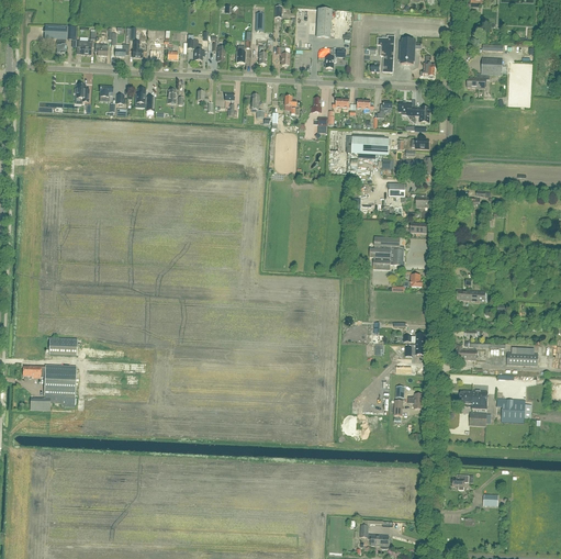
[(329,36),(331,9),(316,8),(315,35),(329,36)]
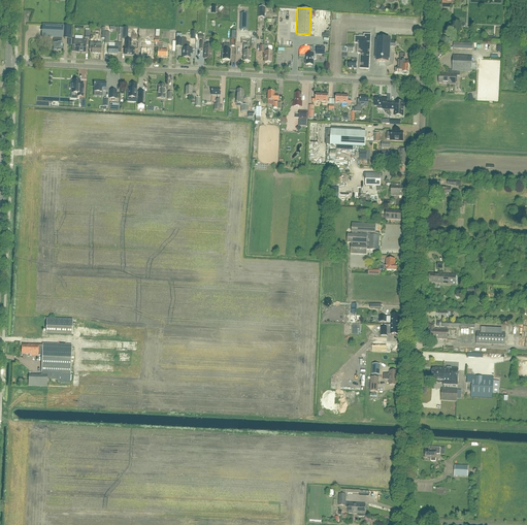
[(239,10),(238,27),(246,27),(246,10),(239,10)]
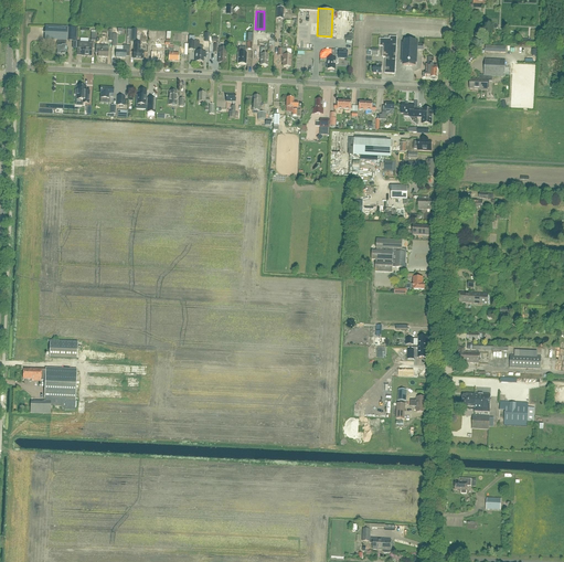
[(522,36),(532,36),(533,17),(522,16),(522,36)]
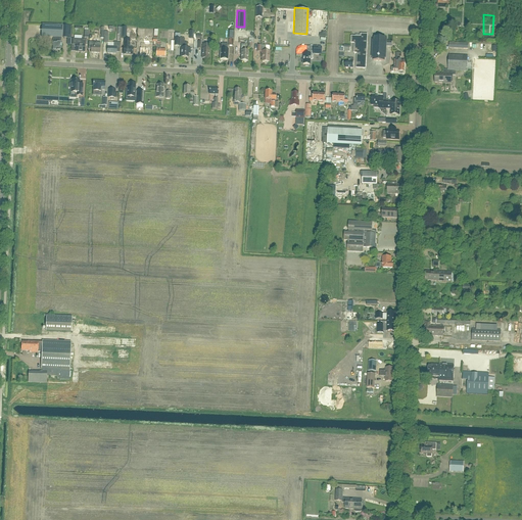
[(61,22),(41,21),(40,35),(51,35),(51,39),(51,48),(55,48),(55,47),(59,47),(59,40),(59,36),(70,36),(70,24),(61,24),(61,22)]
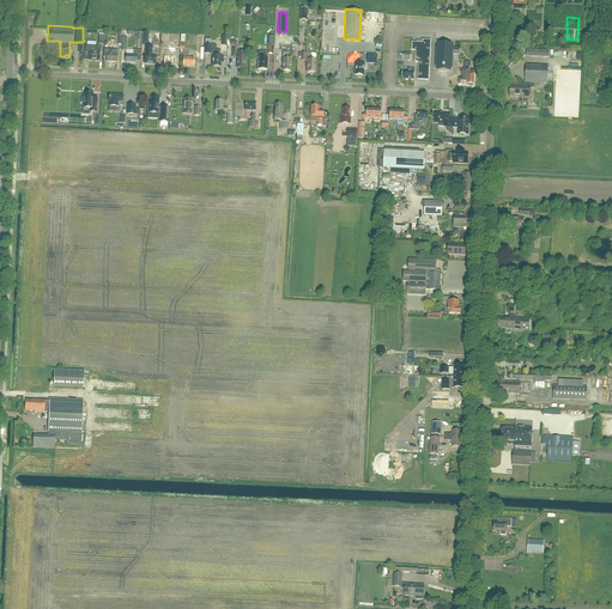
[(94,49),(88,49),(88,41),(89,41),(89,30),(84,30),(83,46),(84,46),(83,52),(88,52),(88,58),(97,59),(98,43),(94,43),(94,49)]
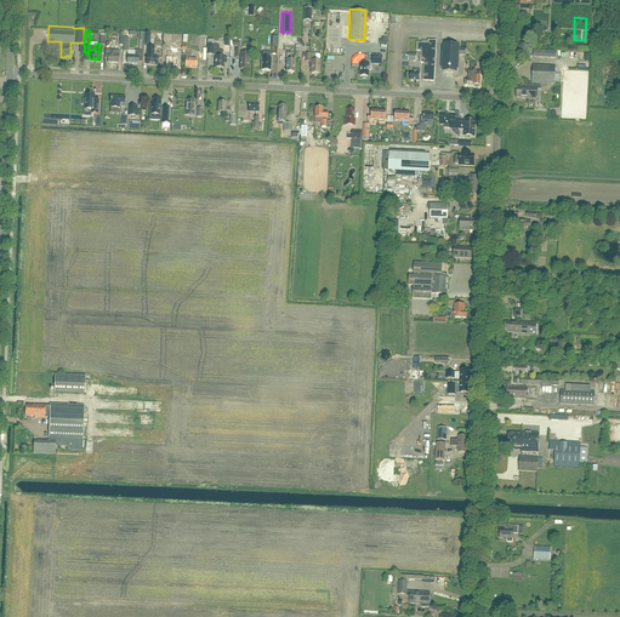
[(427,41),(420,41),(416,40),(415,49),(420,49),(419,61),(422,61),(422,79),(433,79),(436,39),(427,38),(427,41)]
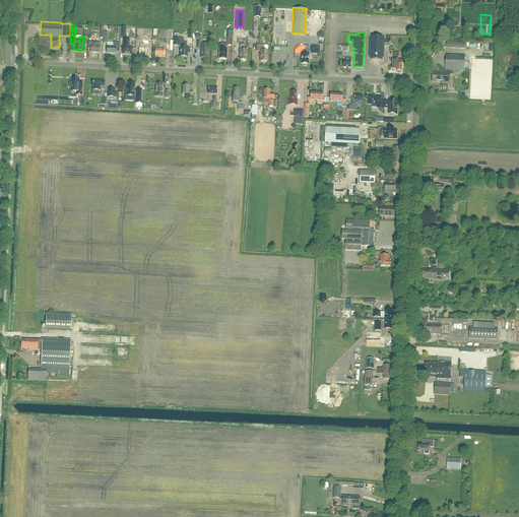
[(188,46),(186,46),(184,46),(184,40),(180,40),(181,36),(178,35),(178,36),(173,36),(172,43),(180,44),(180,46),(179,46),(179,55),(186,55),(186,50),(188,50),(188,46)]
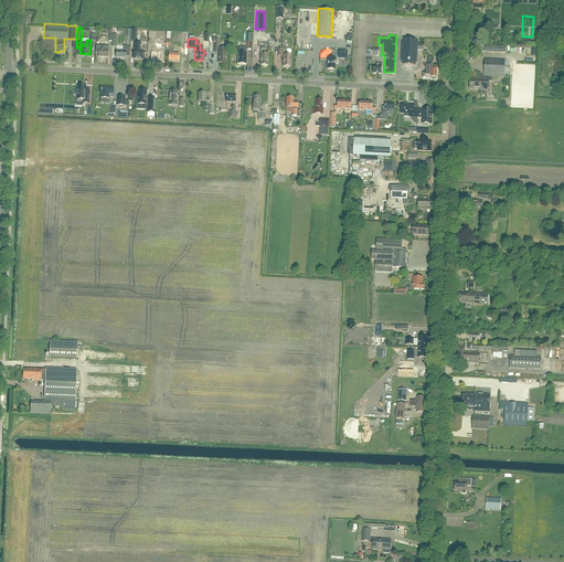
[(403,38),(402,38),(401,61),(402,61),(402,63),(414,64),(414,61),(415,61),(416,48),(423,49),(424,42),(416,42),(416,39),(415,39),(403,38)]
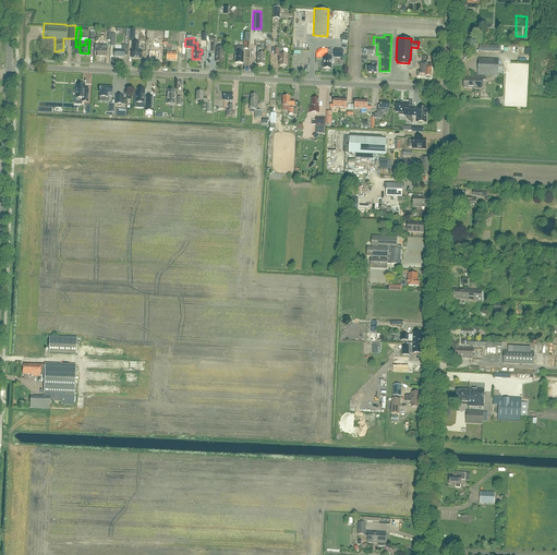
[(135,48),(135,44),(135,39),(132,39),(131,44),(131,56),(141,56),(141,48),(135,48)]
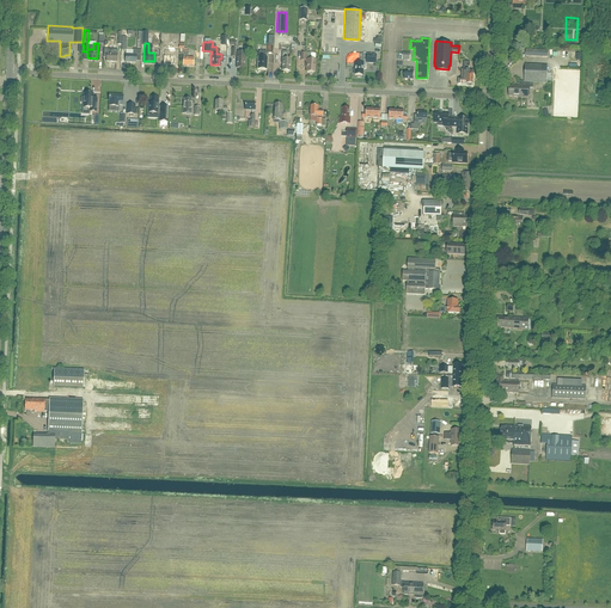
[(169,49),(169,54),(163,54),(163,61),(172,62),(173,51),(177,51),(177,47),(173,45),(173,49),(169,49)]
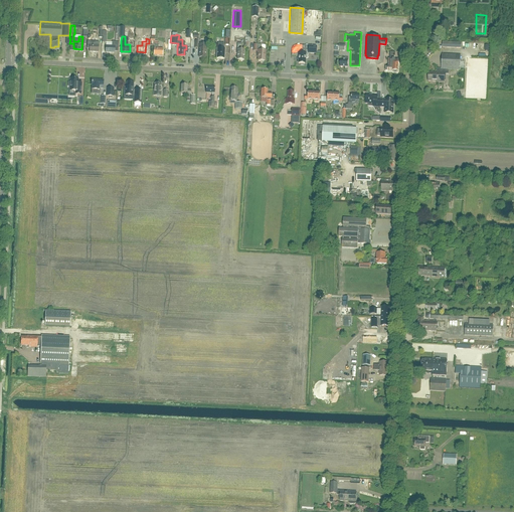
[(87,39),(86,42),(86,46),(88,46),(88,49),(97,50),(98,39),(87,39)]
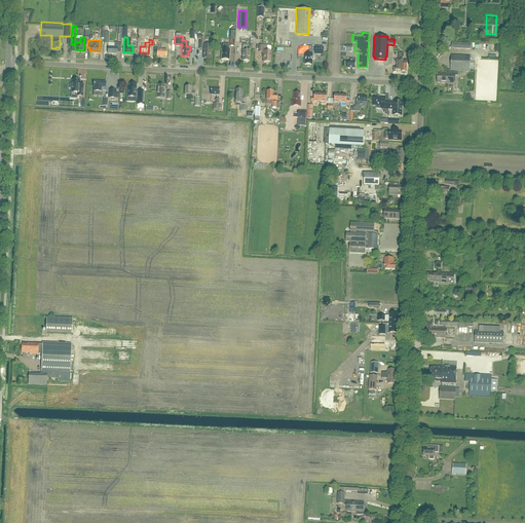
[(113,40),(113,44),(107,44),(106,51),(115,51),(116,45),(119,45),(119,40),(113,40)]
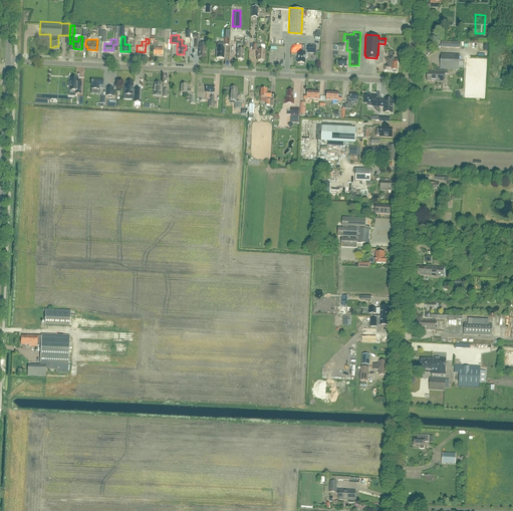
[(157,42),(157,39),(150,39),(150,43),(153,43),(153,45),(152,52),(161,53),(162,46),(157,46),(157,42)]
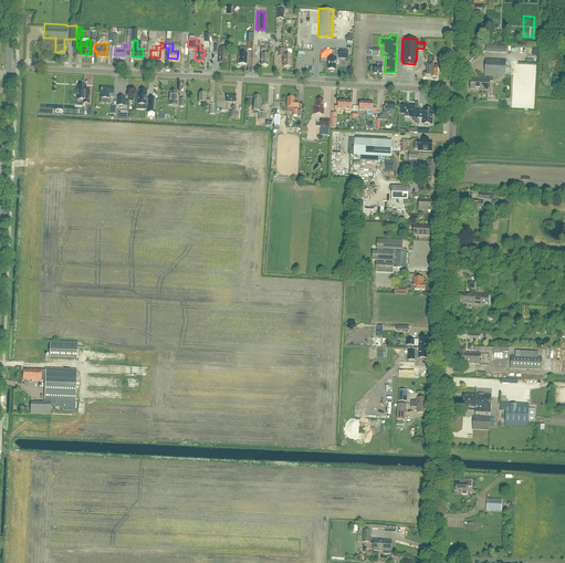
[(276,53),(282,53),(282,58),(283,58),(282,64),(290,65),(290,53),(286,53),(286,47),(278,47),(276,53)]
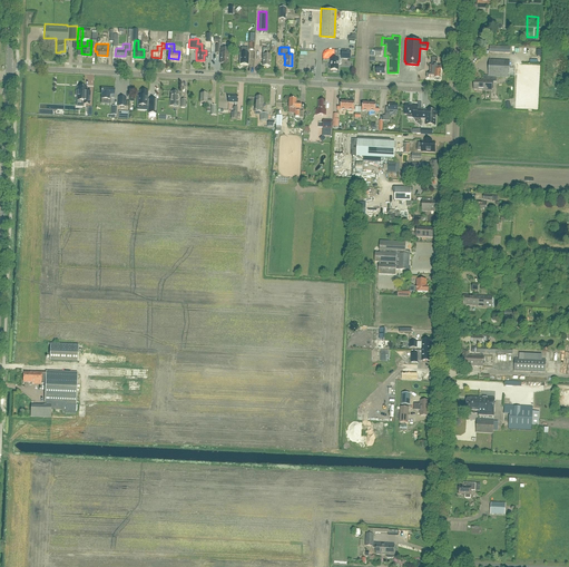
[(336,48),(335,57),(329,56),(329,61),(329,68),(336,68),(336,62),(337,62),(340,61),(341,60),(341,59),(341,56),(349,57),(349,48),(340,48),(336,48)]
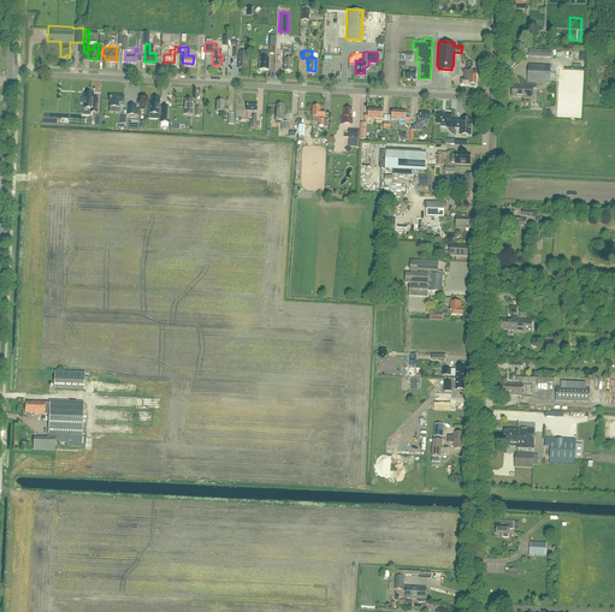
[(471,64),(472,64),(472,60),(465,59),(465,69),(463,69),(463,77),(460,77),(460,82),(463,82),(468,82),(468,83),(474,83),(475,76),(475,72),(475,69),(469,69),(471,64)]
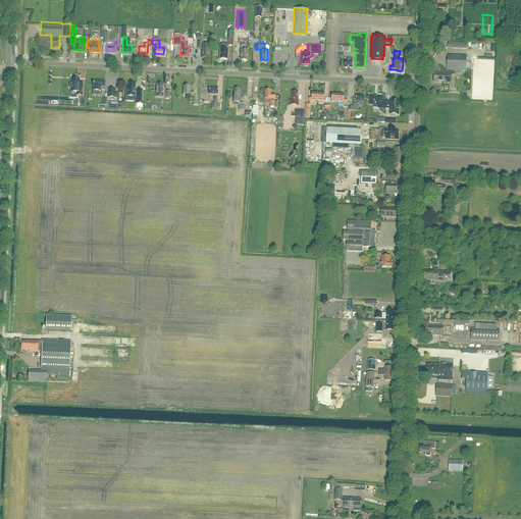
[(450,72),(454,72),(454,68),(465,68),(466,53),(447,52),(447,67),(441,67),(441,70),(432,70),(432,80),(440,80),(440,81),(449,81),(450,72)]
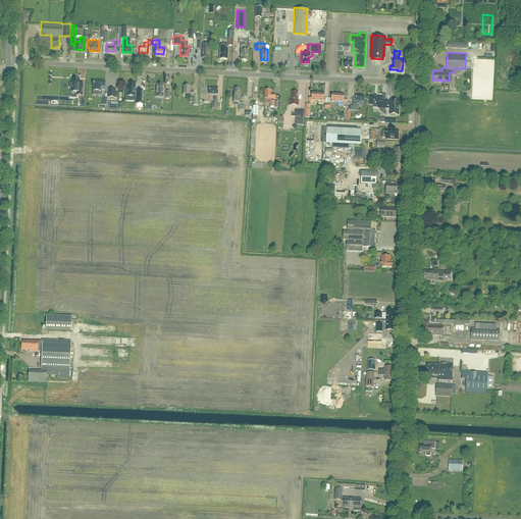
[(288,53),(279,53),(279,60),(283,60),(283,65),(289,64),(288,53)]
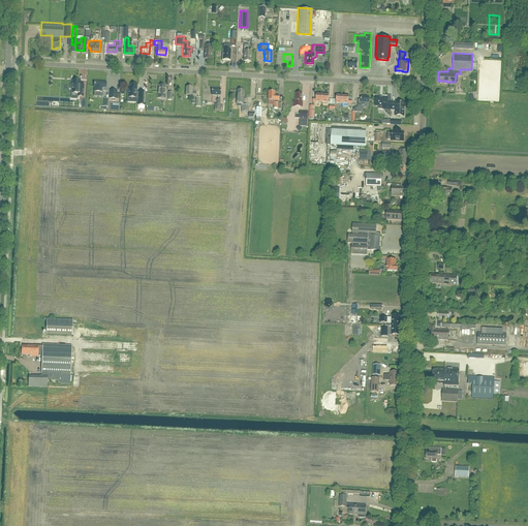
[(356,67),(356,57),(351,57),(351,60),(347,60),(347,66),(356,67)]
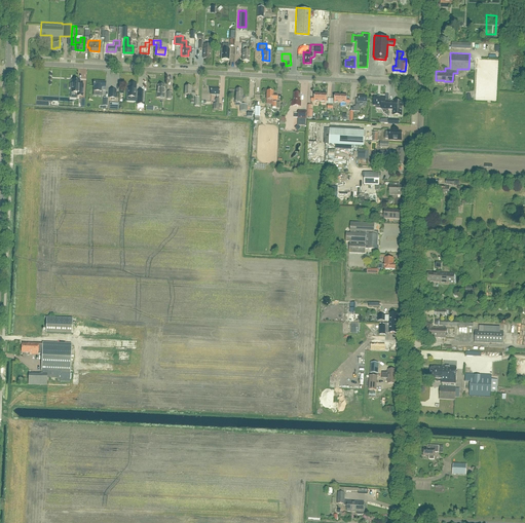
[(518,81),(524,77),(521,71),(519,72),(519,73),(516,75),(517,77),(516,78),(518,81)]
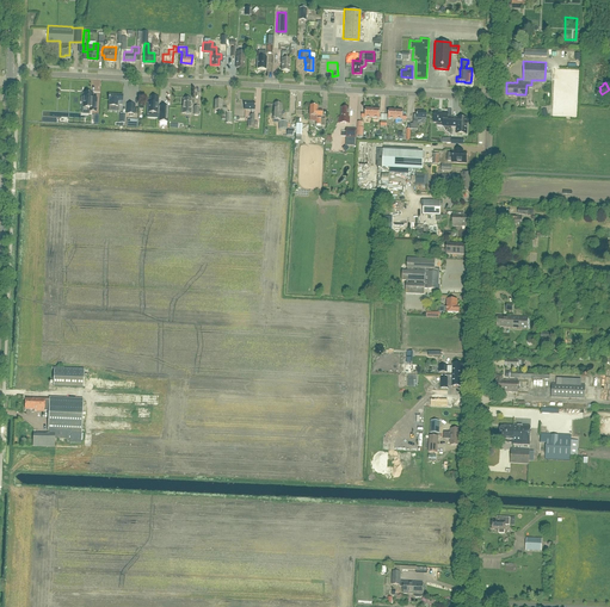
[(92,98),(92,91),(90,91),(90,90),(85,90),(85,91),(82,91),(81,95),(80,95),(80,100),(81,100),(81,105),(88,105),(88,109),(94,110),(96,98),(92,98)]
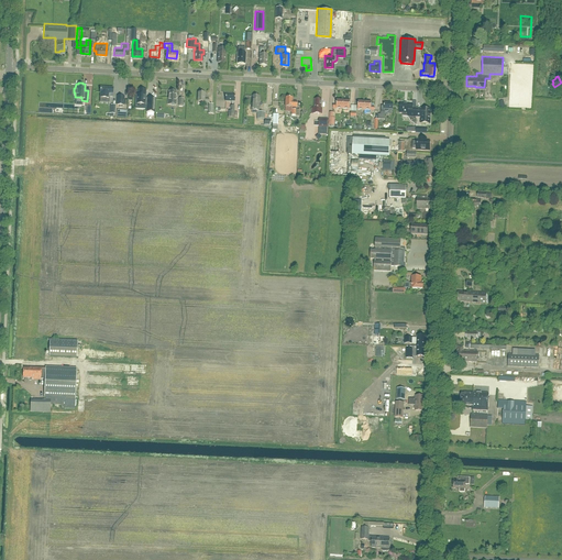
[(111,95),(112,86),(99,85),(99,90),(99,96),(108,96),(108,94),(111,95)]
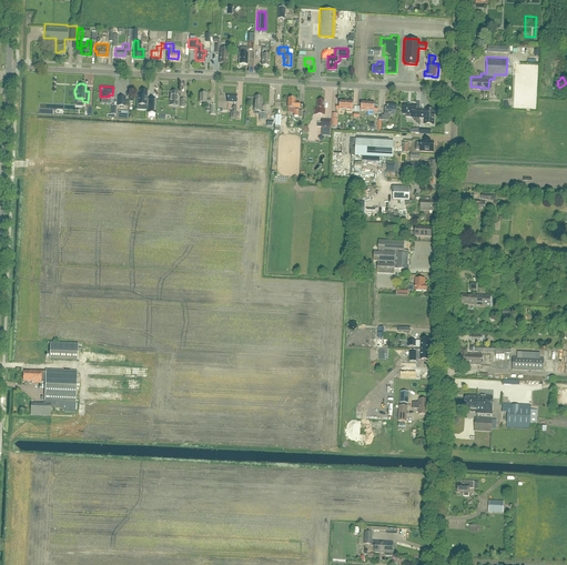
[(137,93),(135,102),(145,103),(145,100),(145,88),(139,88),(139,93),(137,93)]
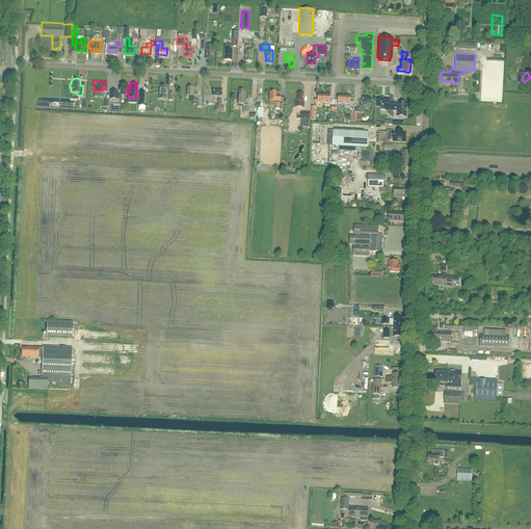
[(195,95),(196,90),(192,90),(192,85),(186,85),(185,94),(192,95),(192,94),(195,95)]
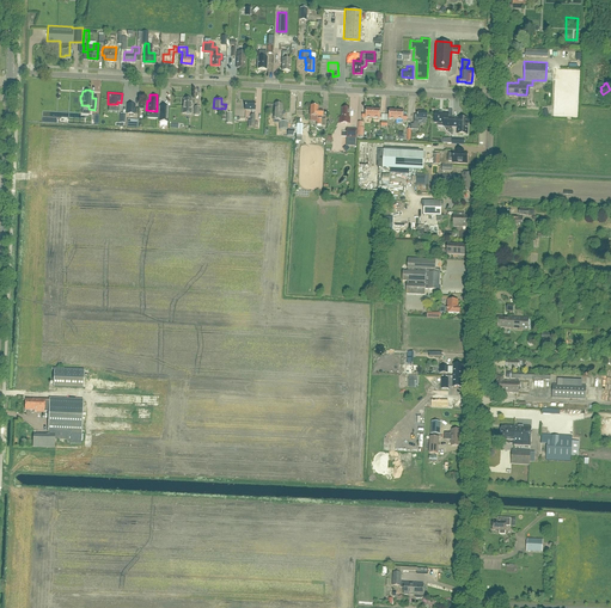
[(254,110),(254,100),(244,99),(243,108),(250,108),(250,109),(254,110)]
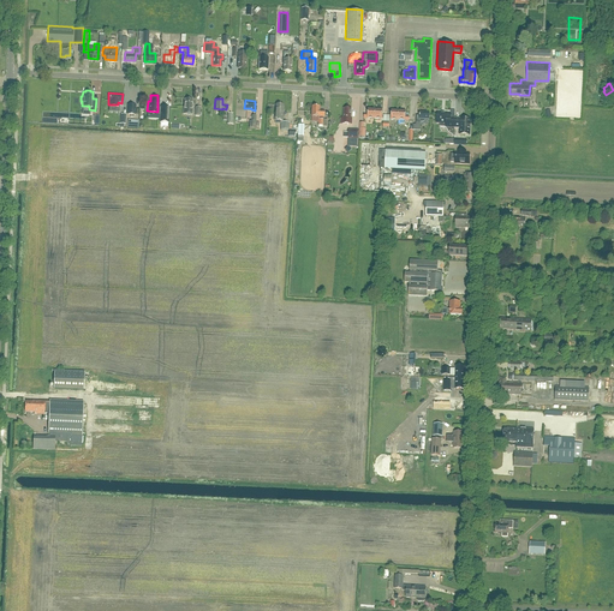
[(310,103),(310,113),(317,114),(317,123),(321,123),(321,124),(326,124),(326,117),(322,117),(323,108),(319,108),(319,105),(310,103)]
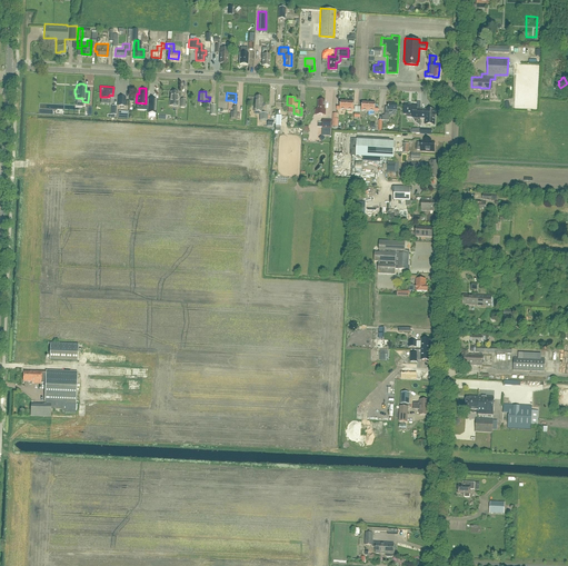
[(147,100),(146,100),(146,103),(147,103),(147,111),(155,111),(156,97),(148,97),(147,100)]
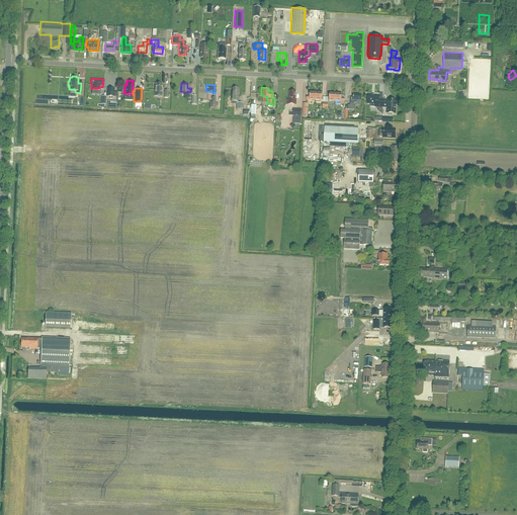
[(288,97),(286,97),(285,102),(295,102),(295,97),(294,97),(294,89),(288,89),(288,97)]
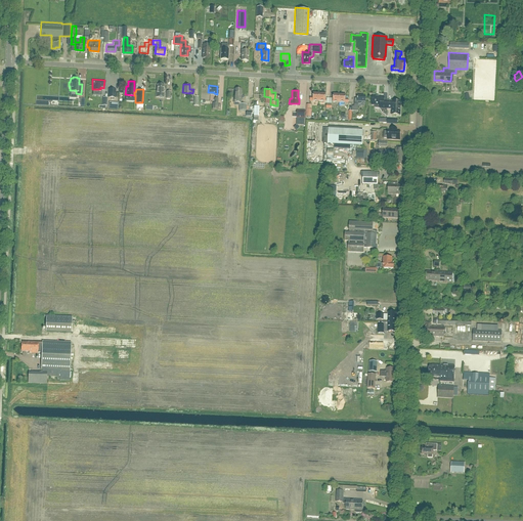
[(360,100),(360,99),(364,99),(364,94),(356,93),(356,96),(353,96),(353,104),(351,104),(351,110),(357,110),(357,102),(359,102),(359,101),(360,101),(360,100)]
